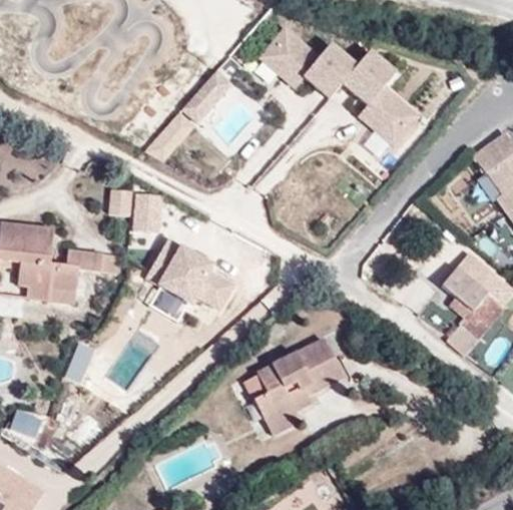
[(283,44),(293,34),(285,27),(276,38),(283,44)]
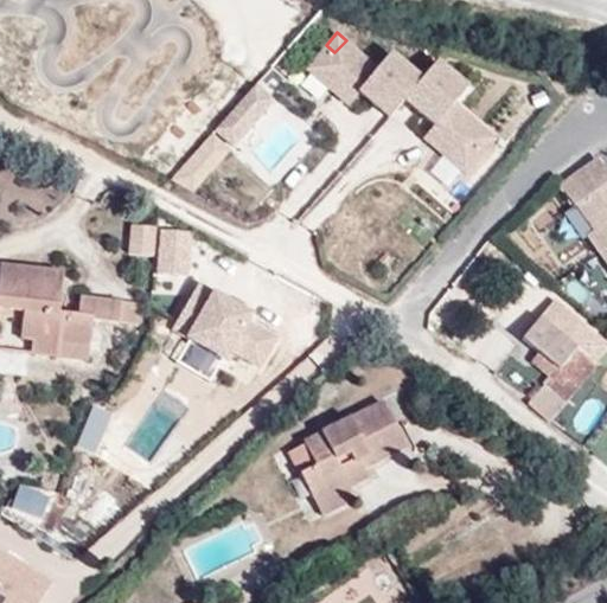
[(359,90),(389,116),(404,98),(421,79),(390,52),(377,68),(346,40),(334,52),(326,45),(307,65),(349,102),(359,90)]
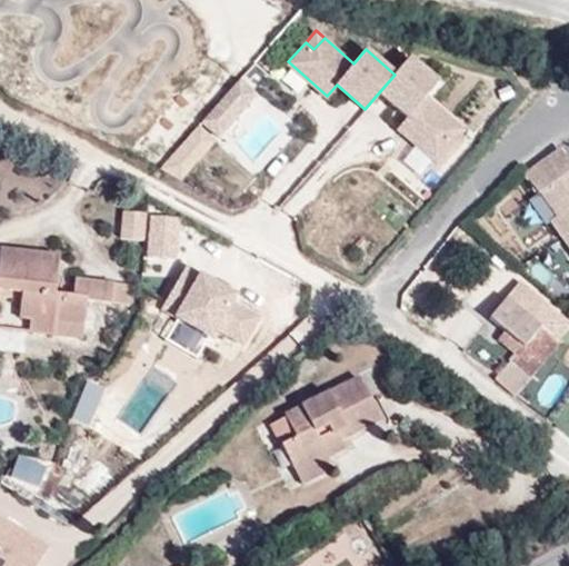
[(395,75),(379,92),(407,116),(397,128),(436,161),(452,142),(445,135),(455,122),(426,97),(438,82),(409,58),(395,75)]
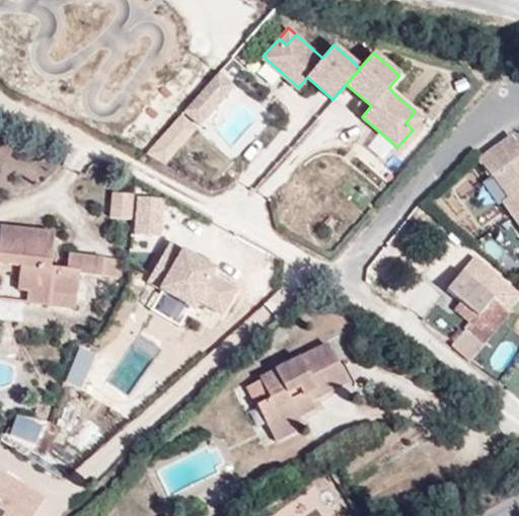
[(221,68),(184,108),(200,123),(236,82),(221,68)]
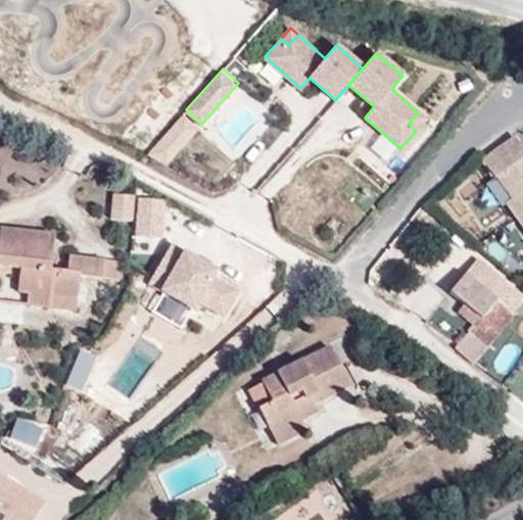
[(426,119),(418,112),(409,124),(416,131),(426,119)]
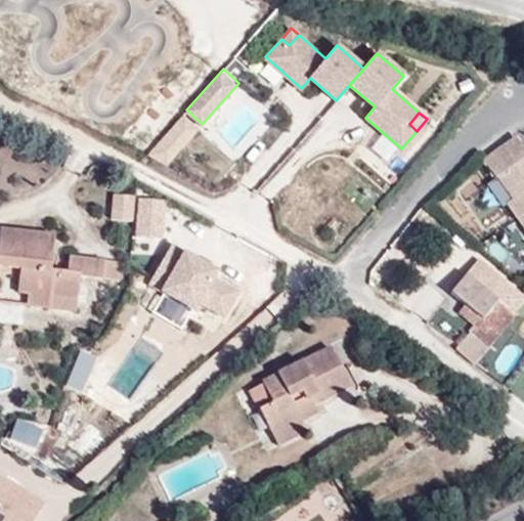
[(523,147),(515,134),(482,156),(496,177),(498,175),(514,197),(508,201),(518,216),(523,211),(523,147)]
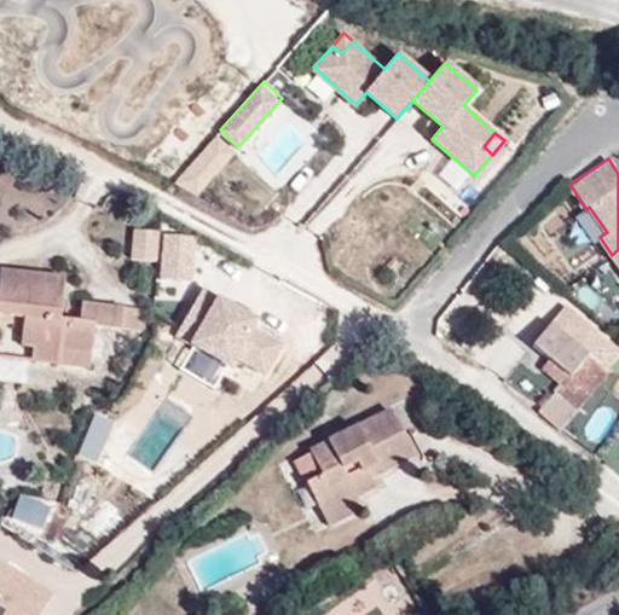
[(160,232),(132,232),(132,264),(158,264),(160,232)]
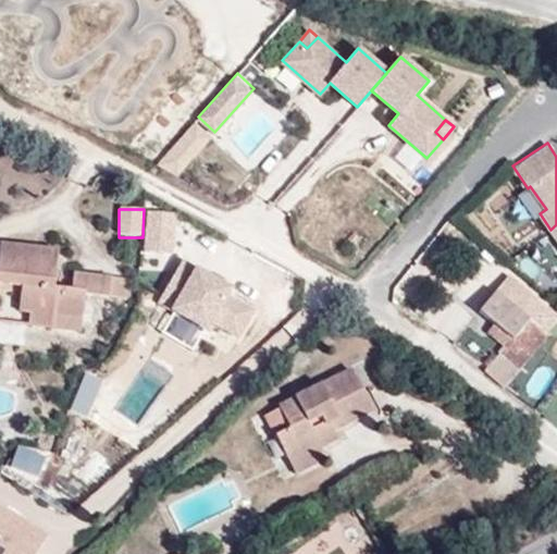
[(177,216),(147,213),(144,254),(174,256),(177,216)]
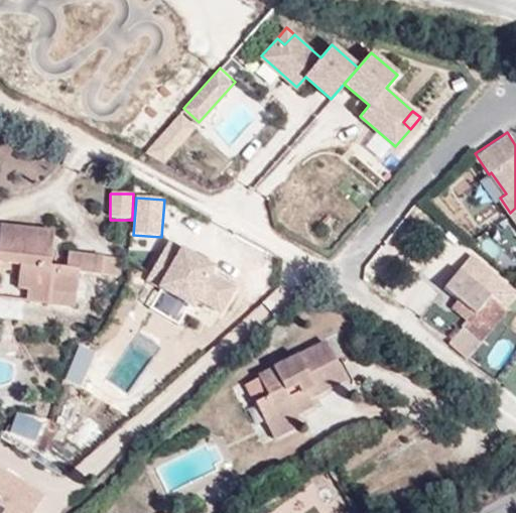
[(503,271),(515,258),(515,231),(503,218),(477,242),(503,271)]
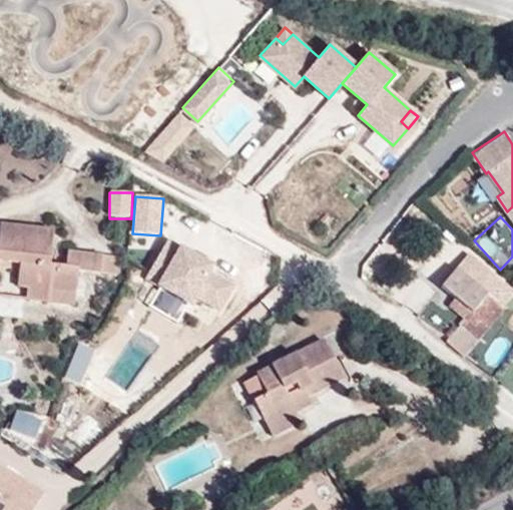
[(53,227),(0,221),(0,258),(20,261),(17,285),(27,286),(26,297),(48,299),(49,288),(76,291),(78,268),(99,270),(101,252),(67,248),(66,264),(49,262),(53,227)]
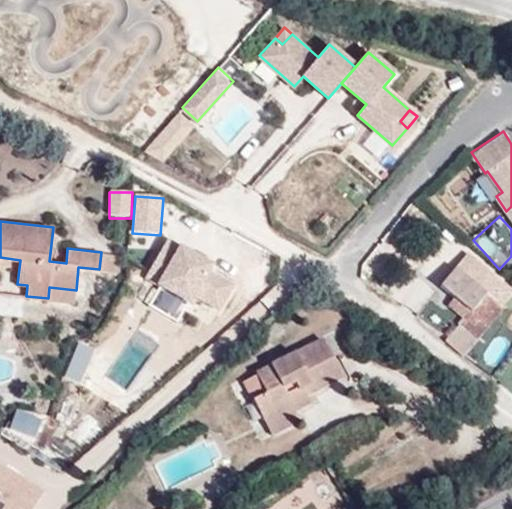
[(189,309),(195,300),(220,313),(234,287),(210,275),(214,269),(182,249),(157,290),(189,309)]
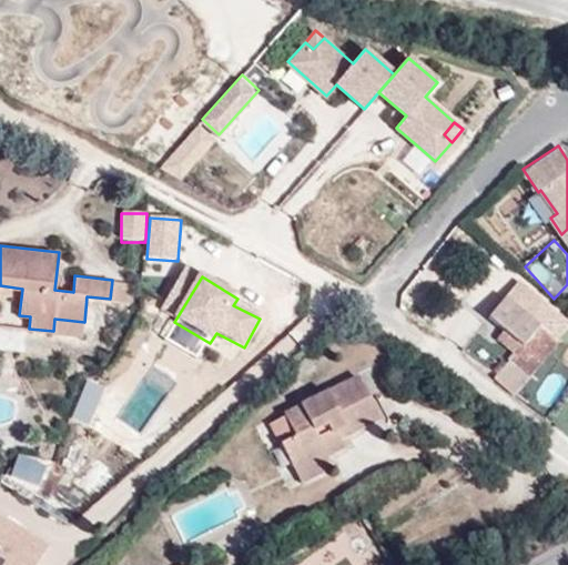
[(131,282),(112,280),(110,299),(129,301),(131,282)]
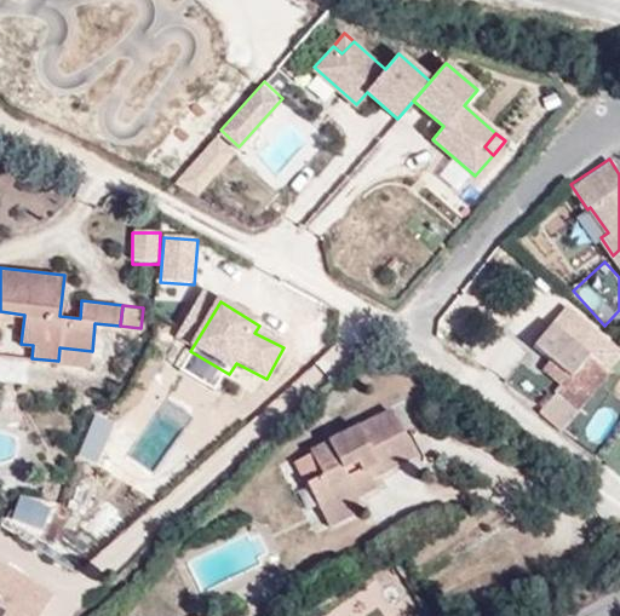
[(0,320),(23,323),(24,315),(0,311),(0,320)]
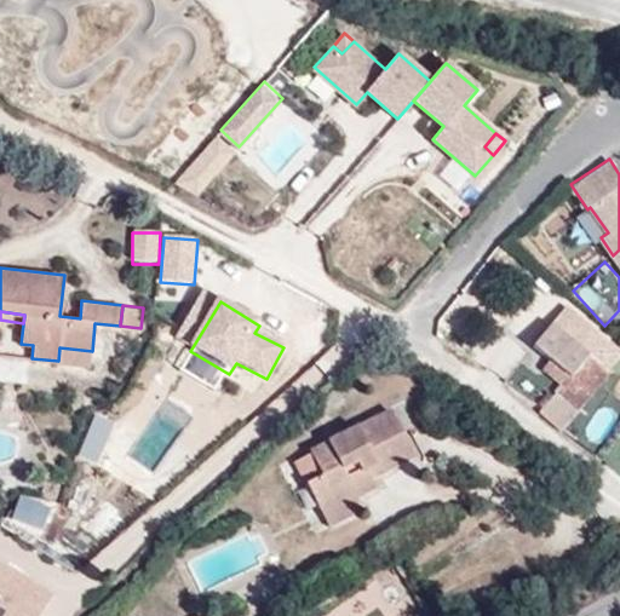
[(0,346),(18,347),(19,323),(0,322),(0,346)]
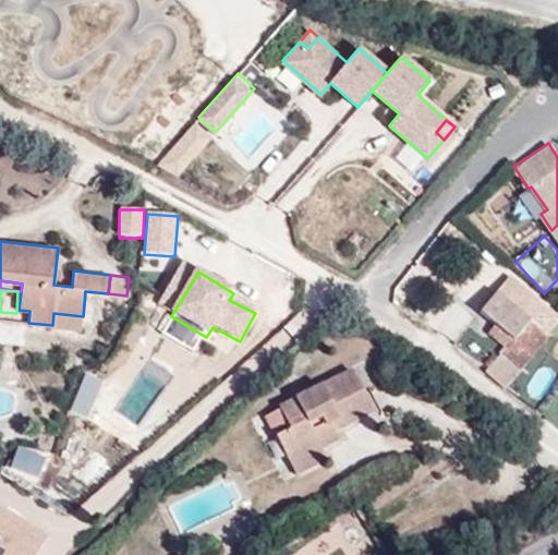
[(480,311),(516,340),(531,352),(547,334),(496,291),(480,311)]
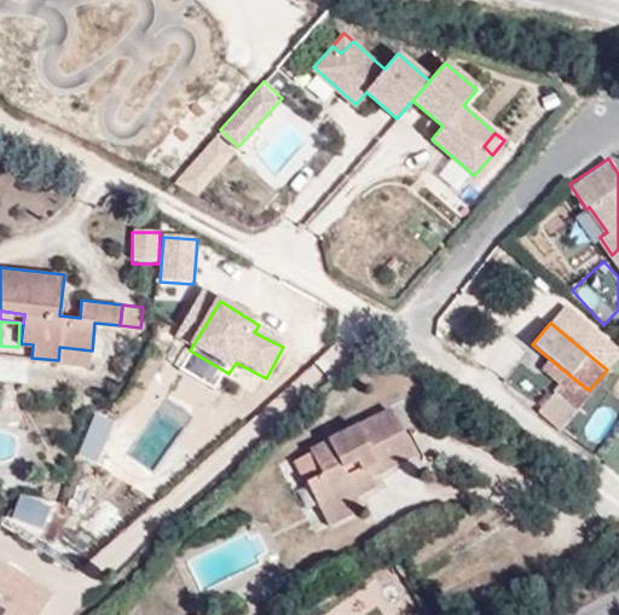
[(91,364),(92,350),(59,347),(58,360),(91,364)]
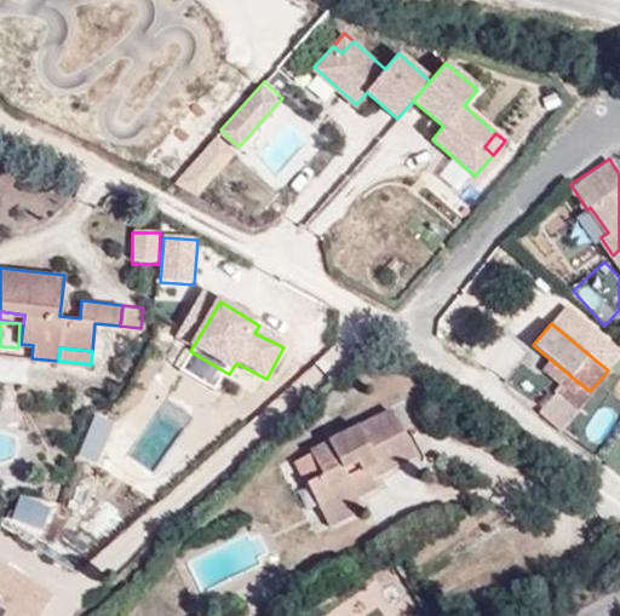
[(0,379),(26,383),(28,362),(0,357),(0,379)]
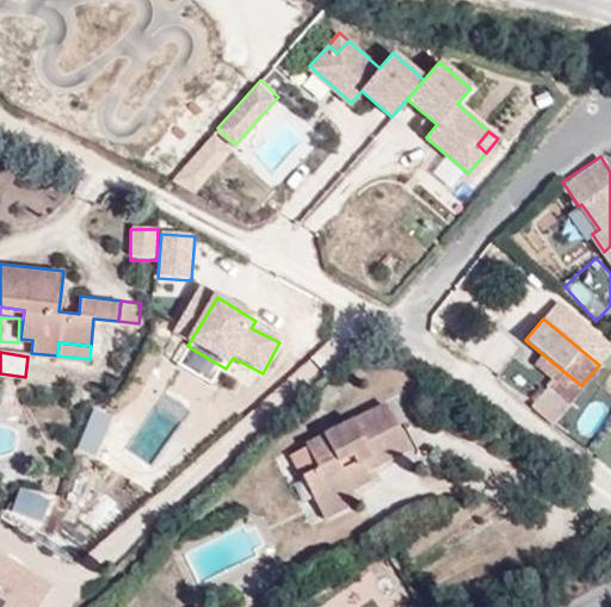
[(568,401),(581,385),(565,372),(551,388),(568,401)]
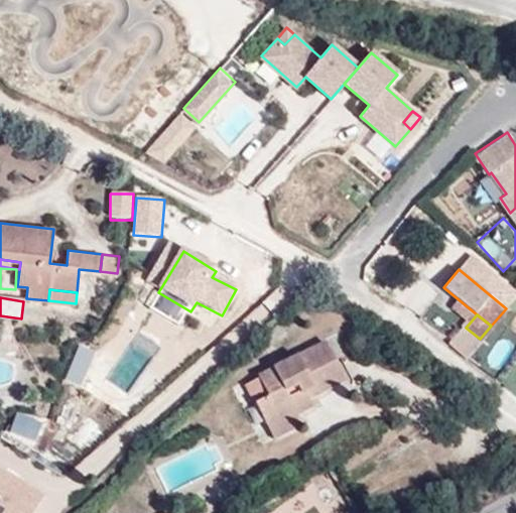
[(464,325),(449,341),(467,356),(481,340),(480,339),(466,328),(464,325)]
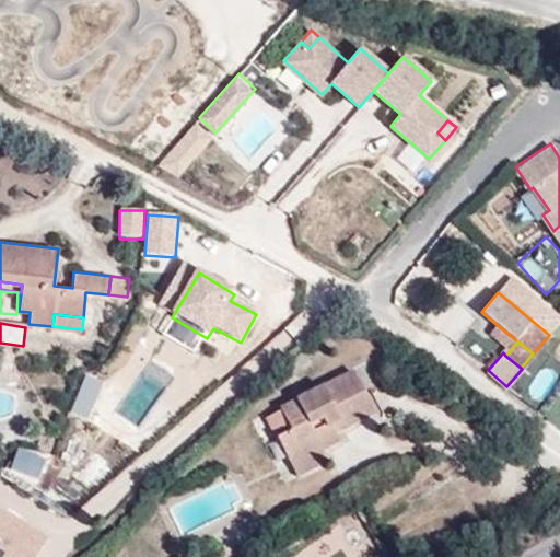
[(382,355),(280,407),(291,428),(277,436),(290,461),(321,444),(323,449),(341,439),(333,422),(341,418),(346,426),(375,410),(365,392),(393,378),(382,355)]
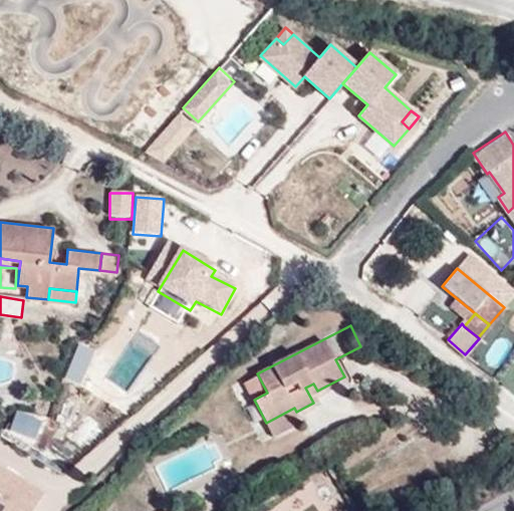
[(254,400),(267,393),(257,373),(244,380),(254,400)]
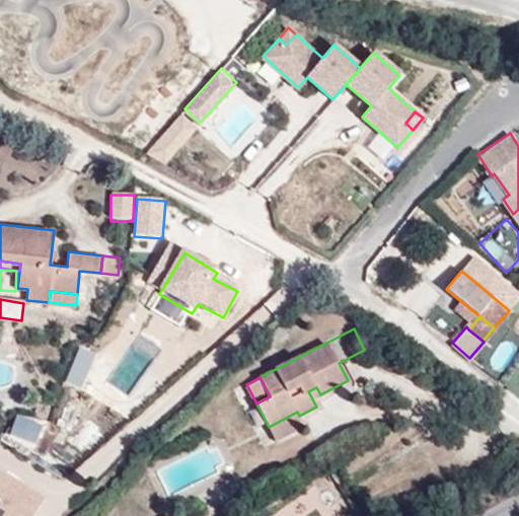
[(50,401),(36,399),(33,414),(47,416),(50,401)]
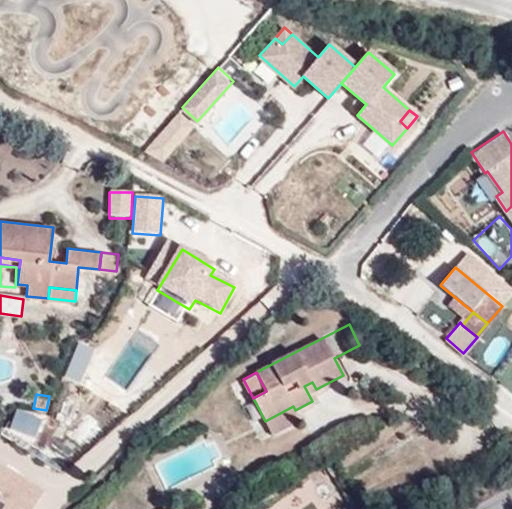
[(295,410),(293,406),(265,421),(272,435),(300,420),(295,410)]
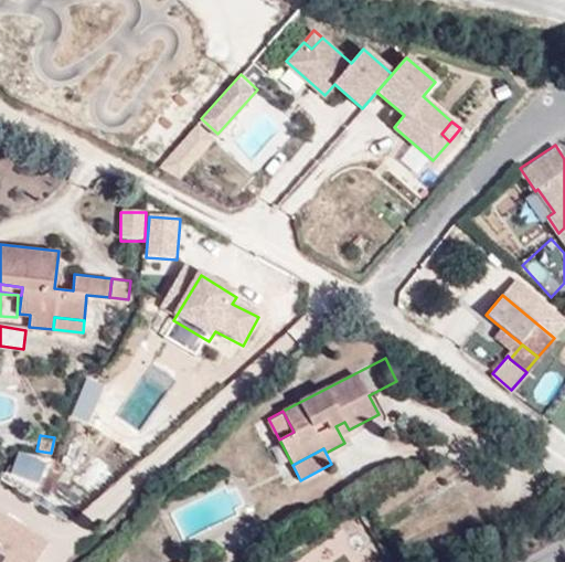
[(0,561),(36,561),(48,545),(0,515),(0,561)]
